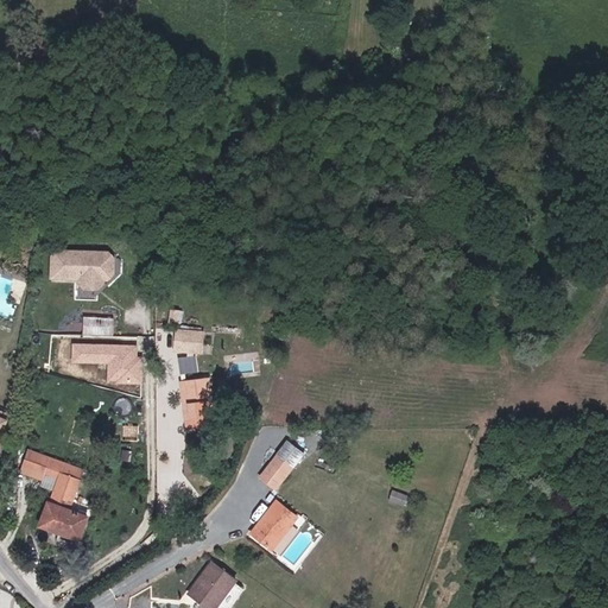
[(0,233),(8,235),(12,227),(2,225),(0,232),(0,233)]
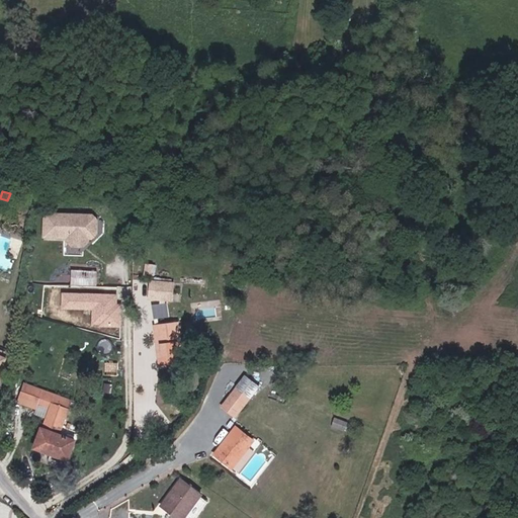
[(90,214),(41,212),(40,239),(64,239),(64,246),(86,246),(86,239),(90,239),(96,233),(96,222),(90,214)]
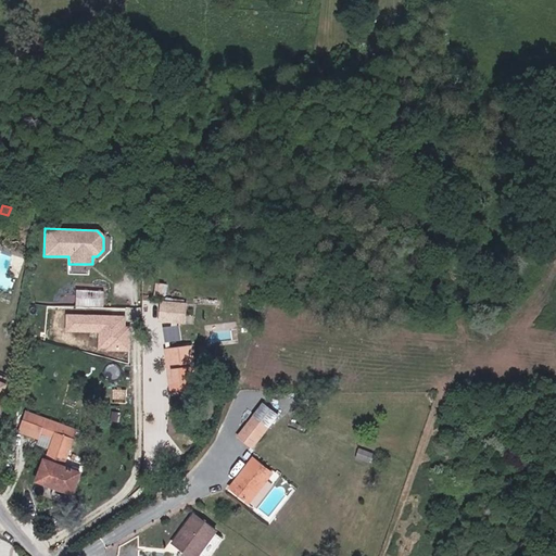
[(78,288),(76,305),(104,307),(106,290),(78,288)]
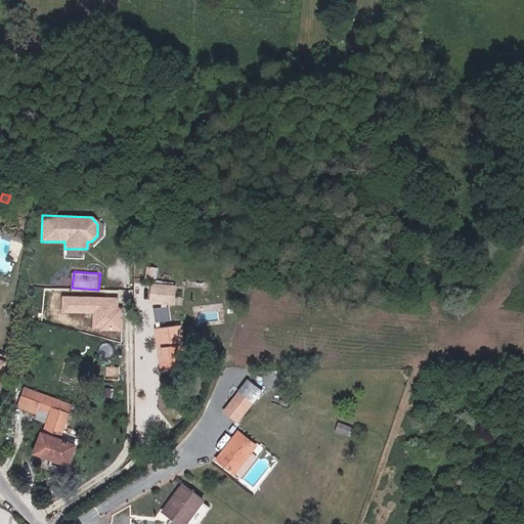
[(174,303),(174,286),(153,285),(151,302),(174,303)]
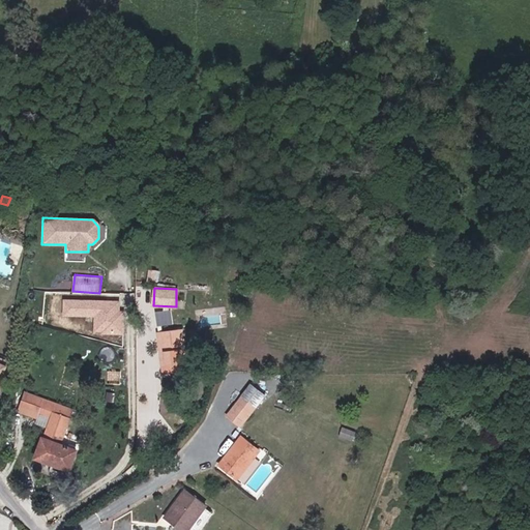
[(120,301),(63,299),(62,319),(93,320),(92,334),(122,335),(123,311),(120,310),(120,301)]
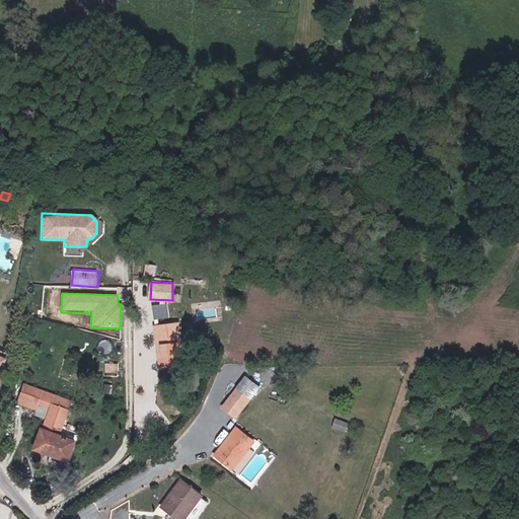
[(181,342),(179,322),(154,324),(157,368),(191,365),(189,341),(181,342)]
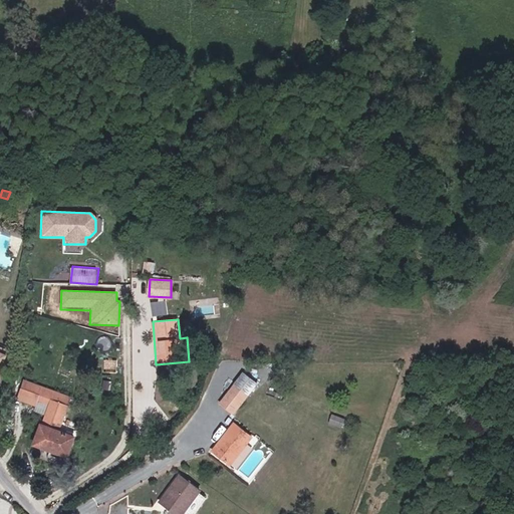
[(43,398),(49,384),(26,374),(18,393),(36,401),(39,396),(43,398)]
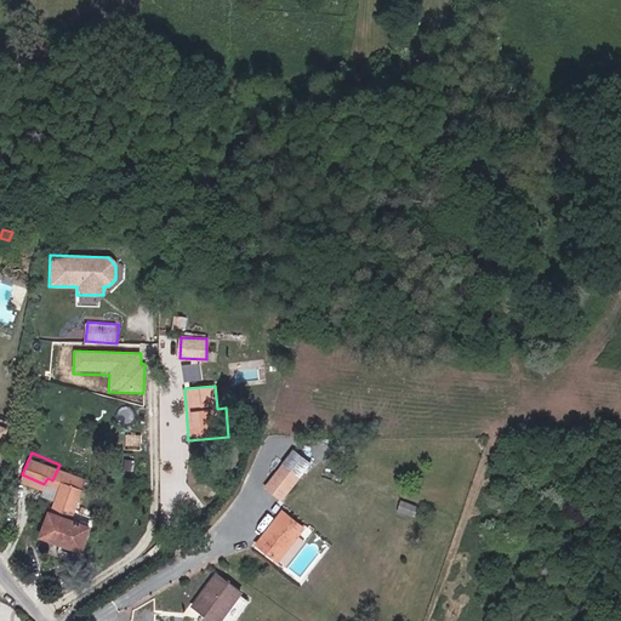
[(302,466),(289,456),(271,478),(284,489),(302,466)]
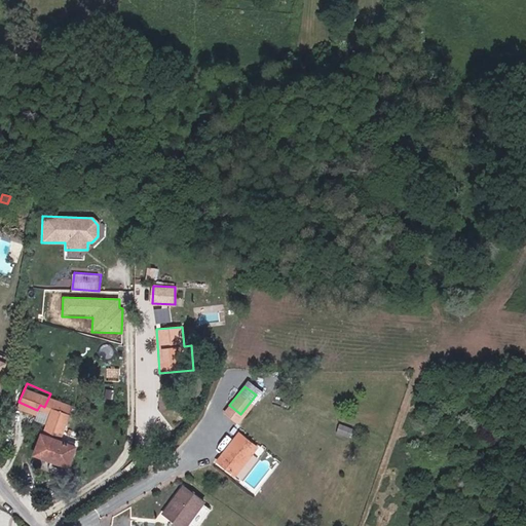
[(58,398),(50,393),(44,407),(52,410),(58,398)]
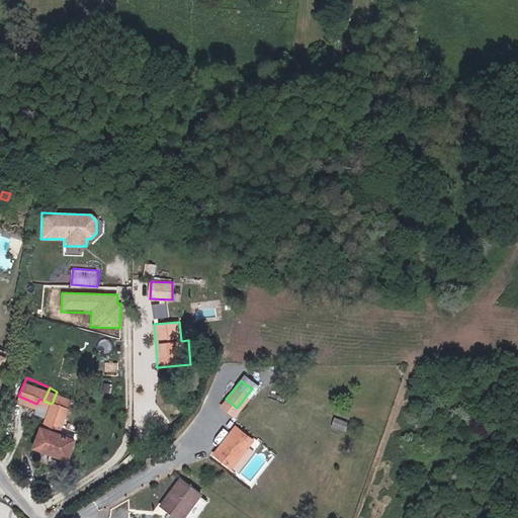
[(33,445),(52,453),(54,448),(69,456),(76,440),(59,433),(71,407),(61,403),(65,395),(57,392),(52,404),(33,445)]
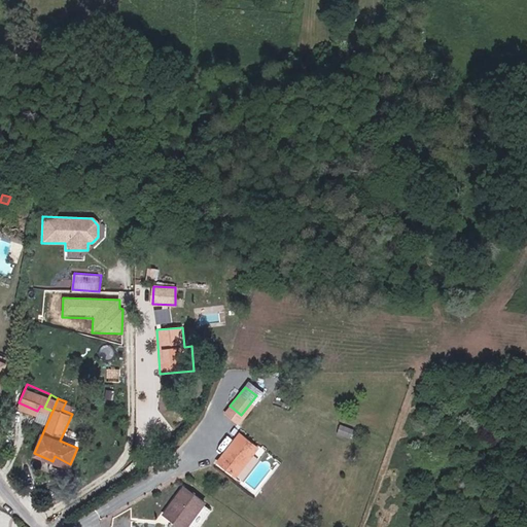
[(66,401),(62,410),(72,414),(75,406),(66,401)]
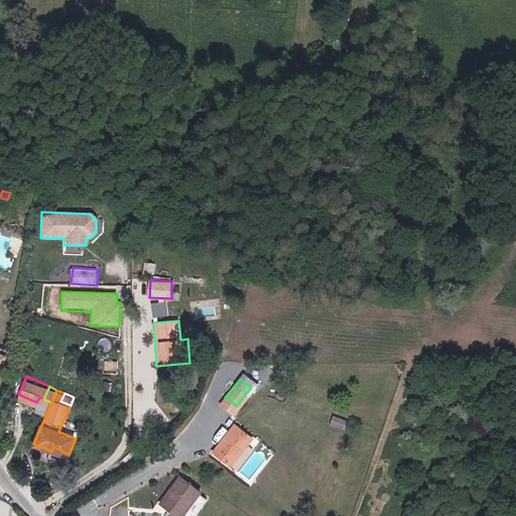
[(235,461),(256,434),(237,420),(216,447),(235,461)]
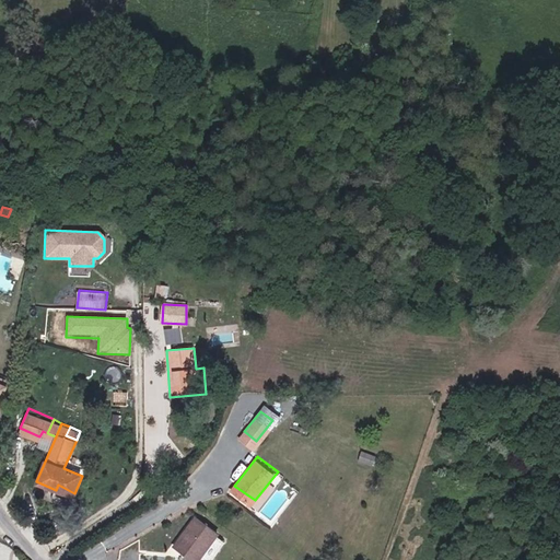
[(74,493),(58,485),(56,490),(72,497),(74,493)]
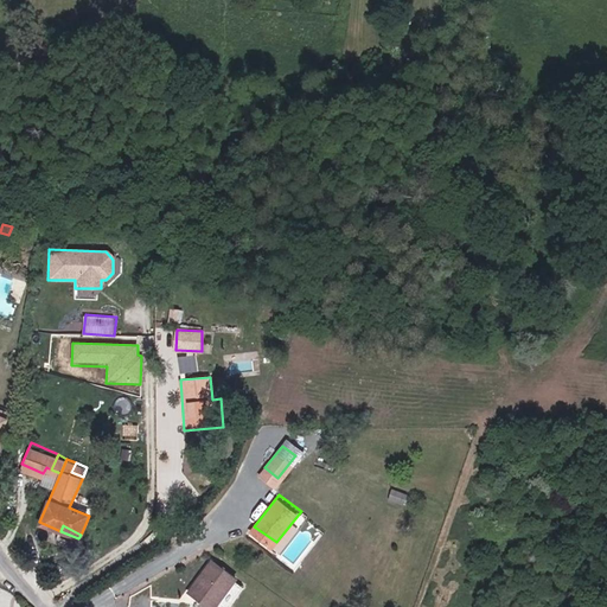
[(216,606),(238,575),(213,558),(192,589),(216,606)]
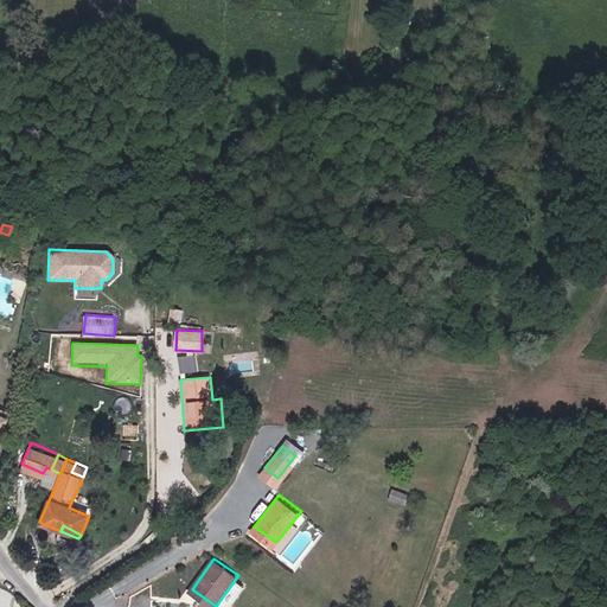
All buildings are outlined.
